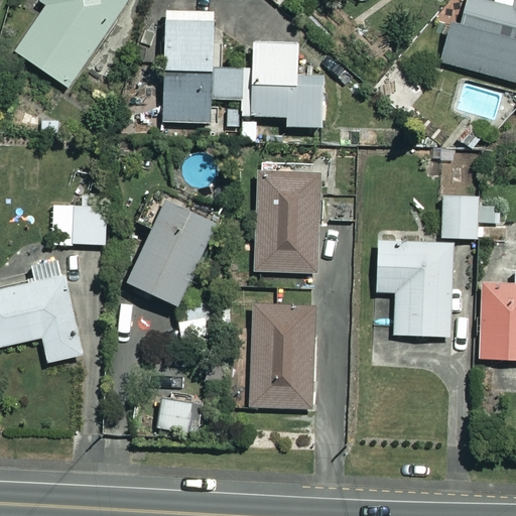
[(39,0),(45,3),(13,50),(67,87),(124,0),(39,0)]
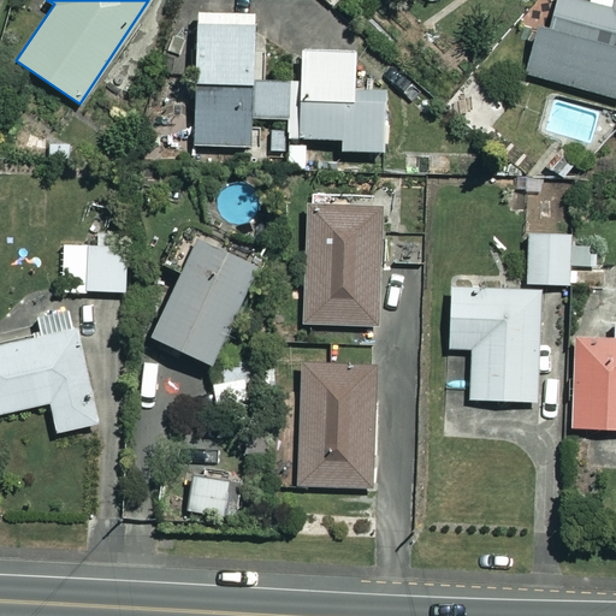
[(615,0),(587,0),(587,3),(580,0),(554,0),(548,27),(535,23),(522,73),(615,98),(615,0)]
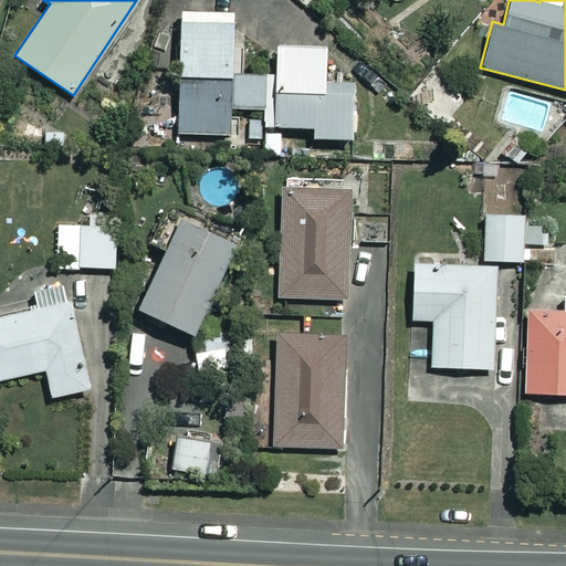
[(233,11),(178,10),(176,133),(231,134),(231,106),(262,107),(262,125),(311,126),(311,137),(353,137),(354,83),(323,83),(324,45),(273,44),(273,74),(232,73),(233,11)]
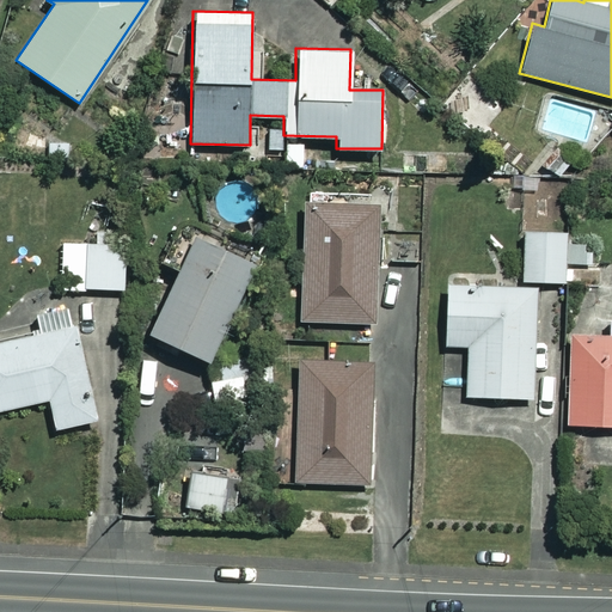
[(377,201),(303,199),(299,320),(373,323),(377,201)]
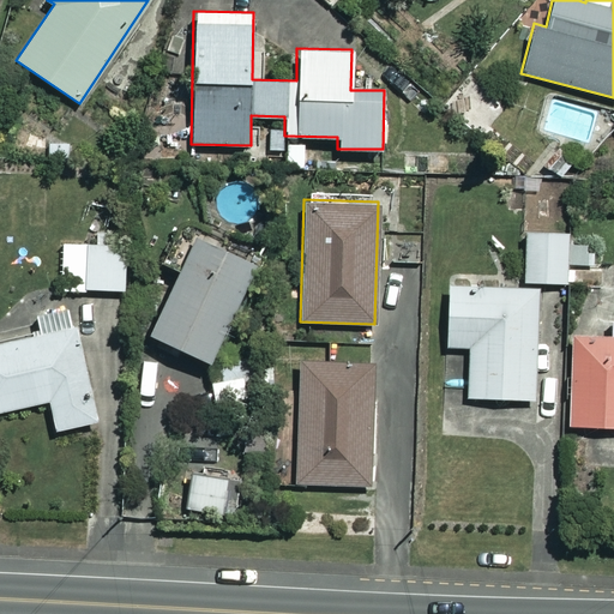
[(565,230),(524,232),(524,282),(566,281),(565,230)]
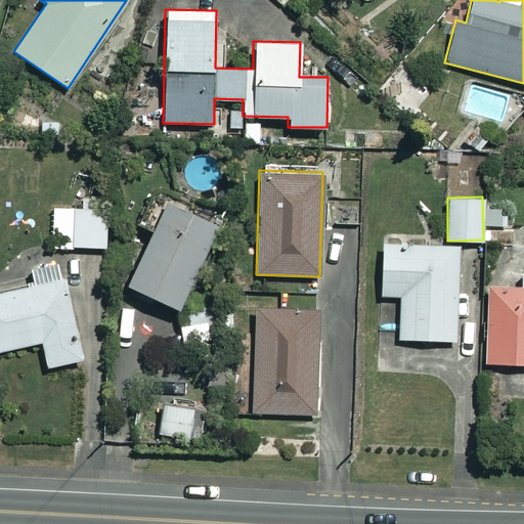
[(106,248),(105,200),(81,200),(81,208),(52,209),(52,249),(106,248)]
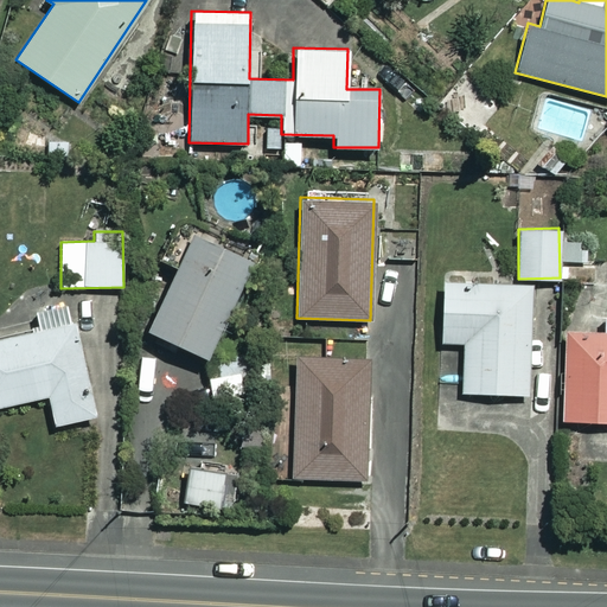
[(248,257),(189,231),(146,331),(205,356),(248,257)]
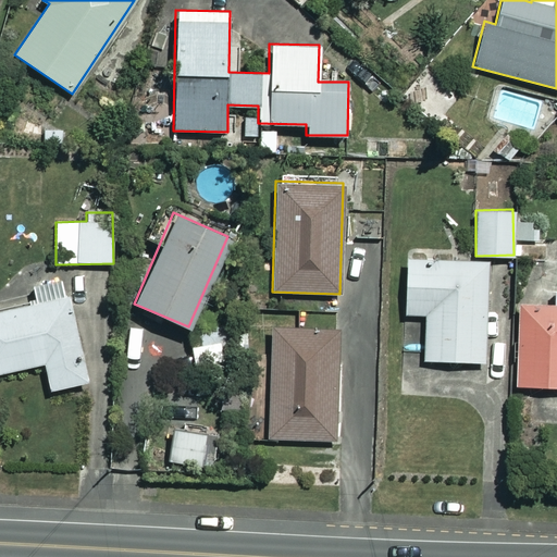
[(486,260),(405,258),(404,313),(425,314),(424,360),(484,361),(486,260)]
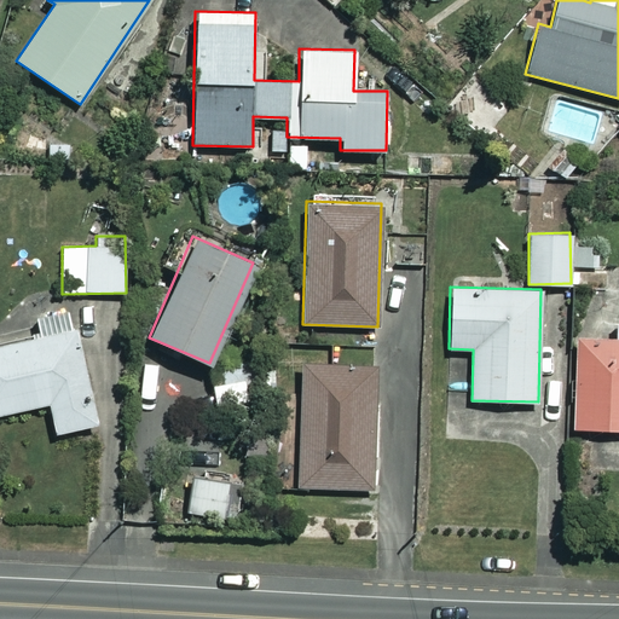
[(618,320),(615,320),(615,339),(573,337),(573,429),(618,428),(618,320)]
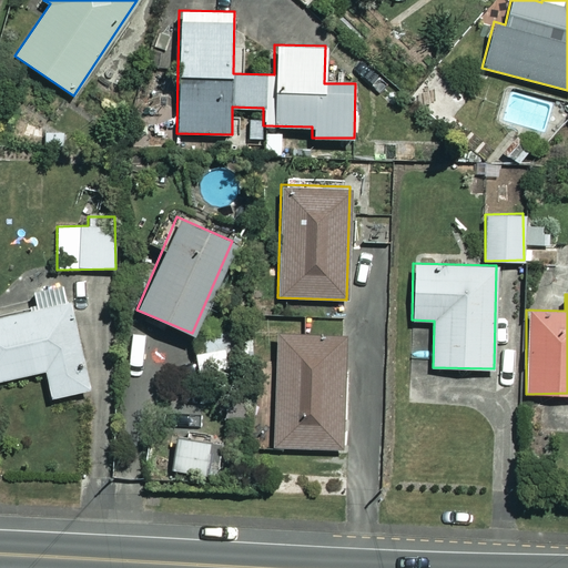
[(87,389),(67,301),(0,315),(0,379),(43,369),(50,397),(87,389)]
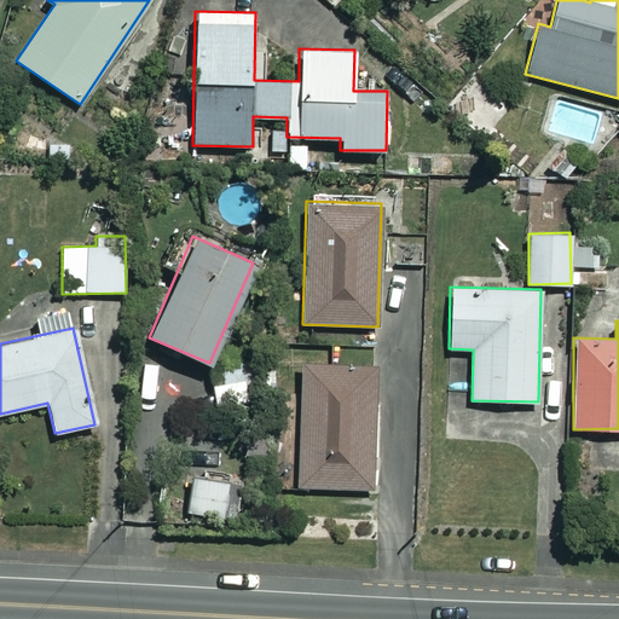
[(372,487),(374,363),(300,363),(299,487),(372,487)]
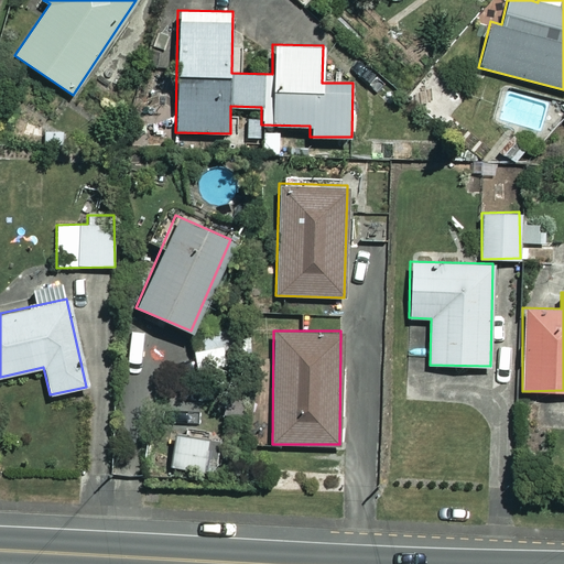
[(226,337),(192,338),(194,375),(227,372),(226,337)]
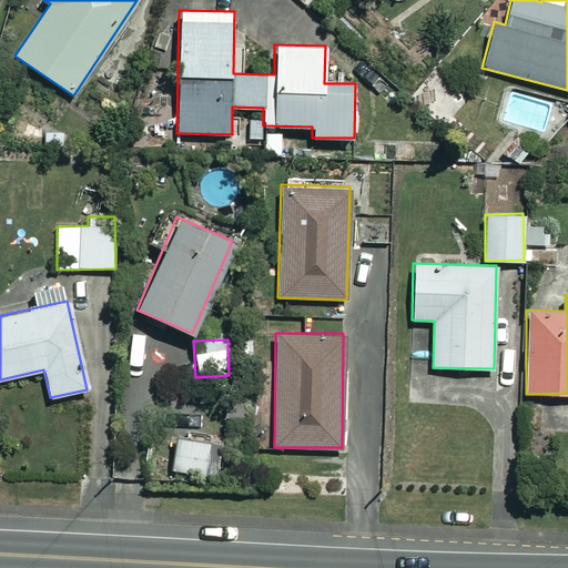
[(209,439),(173,438),(172,487),(206,488),(209,439)]
